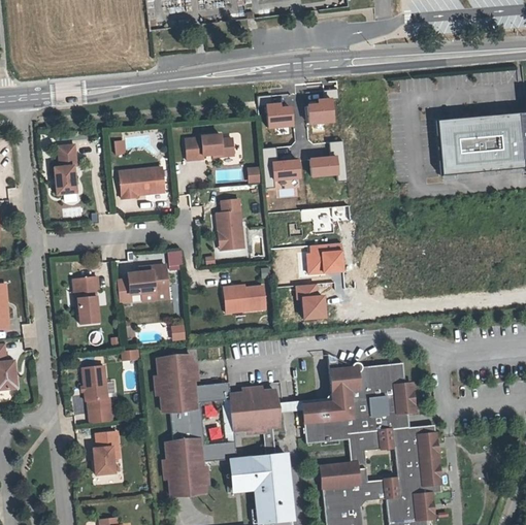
[(525,158),(521,110),(478,115),(479,120),(472,120),(472,115),(438,118),(444,173),(525,166),(525,158)]
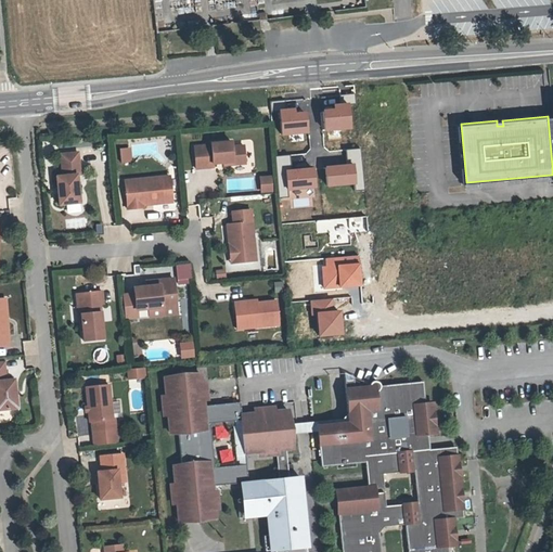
[(211,143),(195,145),(197,167),(215,166),(214,162),(226,162),(234,161),(234,163),(247,162),(245,144),(233,145),(232,140),(211,142),(211,143)]
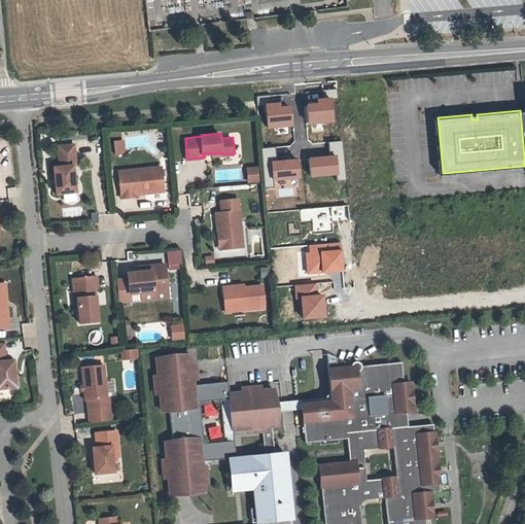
[(128,150),(126,136),(114,138),(116,152),(128,150)]
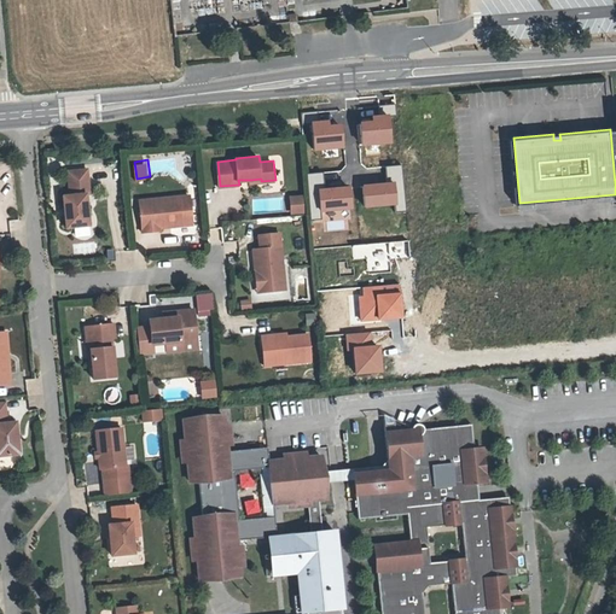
[(71,196),(64,196),(68,228),(91,226),(87,194),(91,193),(88,169),(69,171),(71,196)]
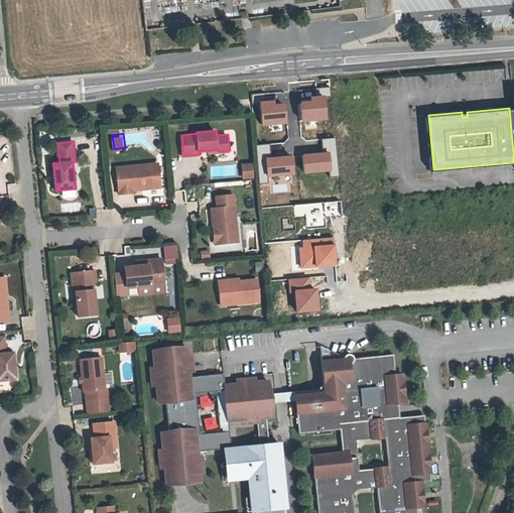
[(158,163),(117,167),(120,194),(135,191),(134,189),(161,186),(158,163)]
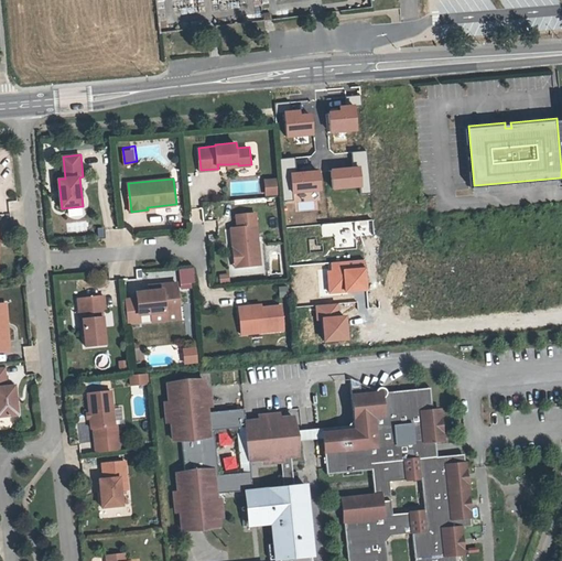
[(278,180),(269,180),(270,194),(280,194),(278,180)]
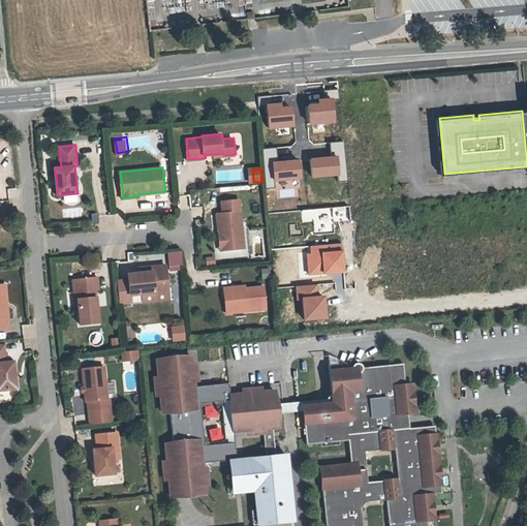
[(218,213),(219,231),(224,231),(226,249),(245,248),(242,199),(223,200),(224,213),(218,213)]
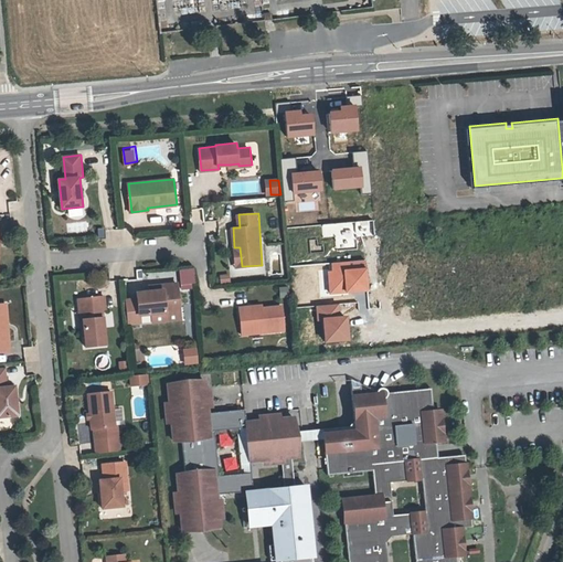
[(195,265),(180,266),(182,286),(198,285),(195,265)]
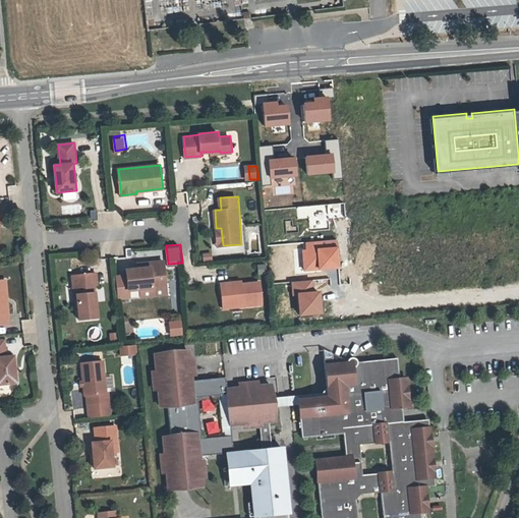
[(138,267),(126,268),(128,288),(140,287),(166,284),(164,264),(138,267)]
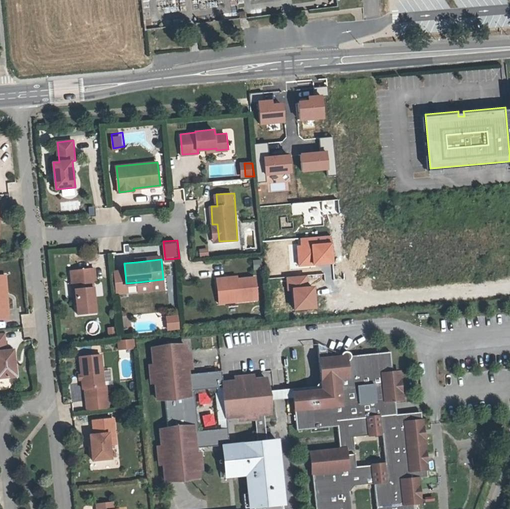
[(76,290),(78,309),(96,307),(93,275),(93,272),(95,272),(96,272),(95,263),(71,265),(72,274),(75,274),(76,290)]
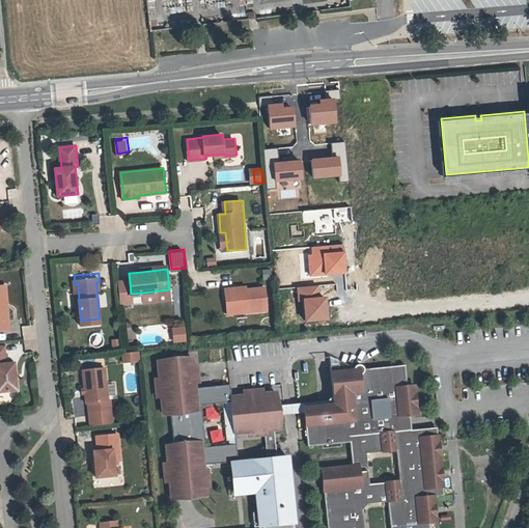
[(6,284),(0,284),(0,330),(10,330),(6,284)]
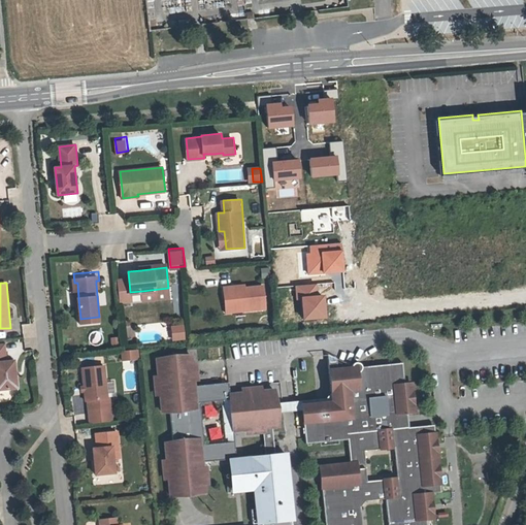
[(233,283),(225,284),(227,309),(267,305),(265,283),(233,286),(233,283)]
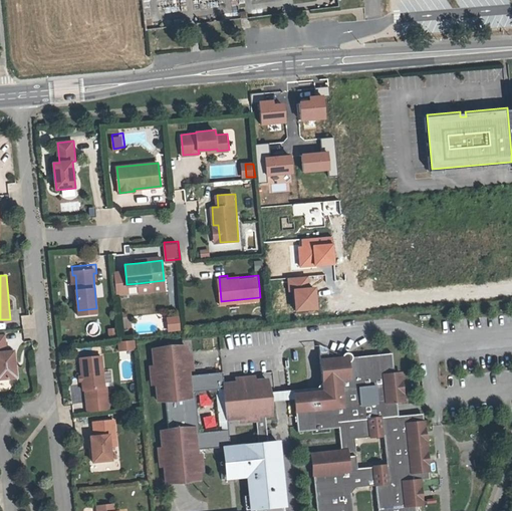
[(164,280),(139,283),(140,290),(165,288),(164,280)]
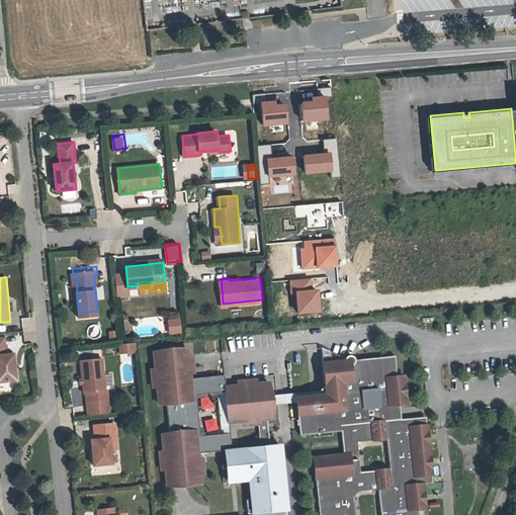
[(175,316),(167,317),(168,330),(176,329),(175,316)]
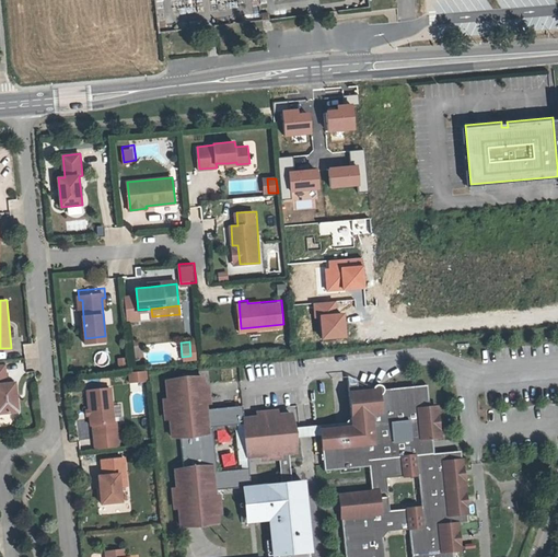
[(134,345),(136,357),(144,356),(142,344),(134,345)]
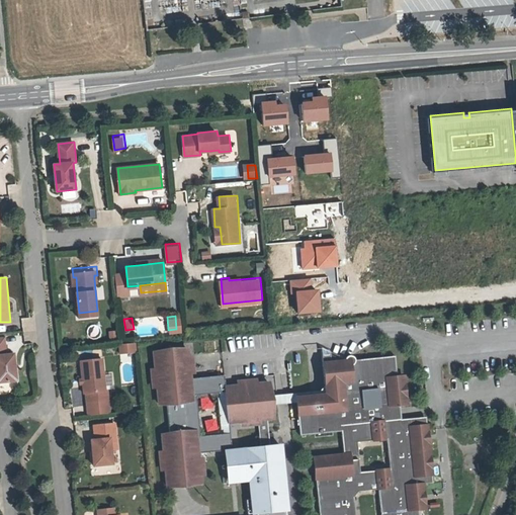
[(5,337),(0,337),(0,380),(16,380),(14,353),(7,354),(5,337)]
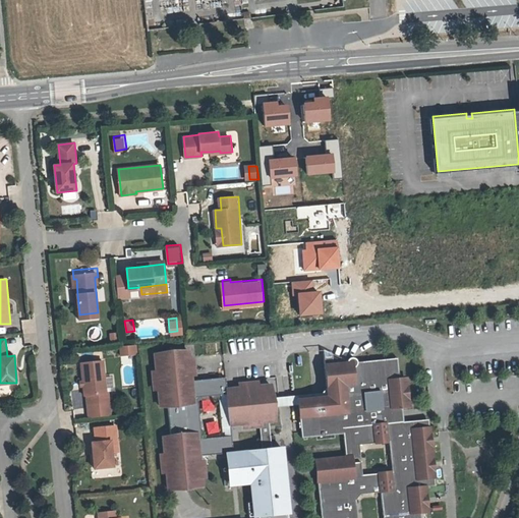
[(131,341),(117,343),(118,352),(132,350),(131,341)]
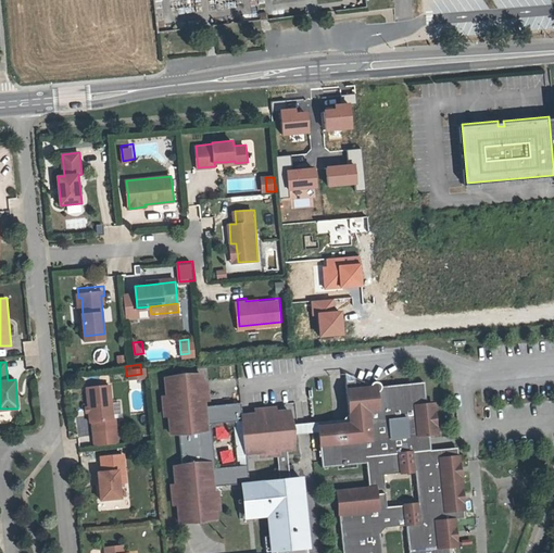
[(202,369),(161,374),(163,390),(159,390),(162,412),(165,412),(167,427),(178,426),(183,462),(172,463),(174,478),(170,479),(172,501),(176,500),(178,522),(198,519),(218,517),(217,510),(222,508),(219,490),(216,490),(215,488),(242,482),(249,484),(247,460),(260,457),(261,462),(279,460),(279,456),(292,454),(290,437),(289,427),(288,414),(274,415),(274,412),(254,414),(255,417),(241,419),(239,394),(205,399),(205,396),(209,396),(206,377),(203,377),(202,369)]
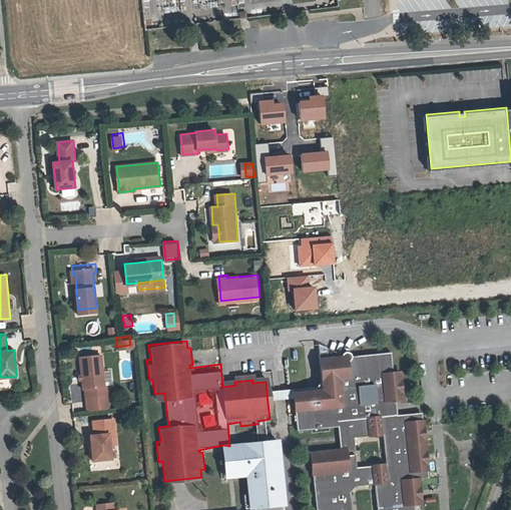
[(305,453),(310,509),(411,509),(411,504),(418,503),(416,482),(412,483),(412,479),(424,478),(426,476),(420,416),(416,412),(395,414),(394,399),(398,399),(399,397),(397,373),(395,372),(391,372),(389,352),(349,355),(349,354),(347,352),(346,351),(343,351),(342,352),(340,353),(339,354),(339,356),(324,358),(323,348),(314,349),(317,381),(318,389),(296,391),(298,408),(290,408),(291,430),(331,426),(334,450),(305,453)]
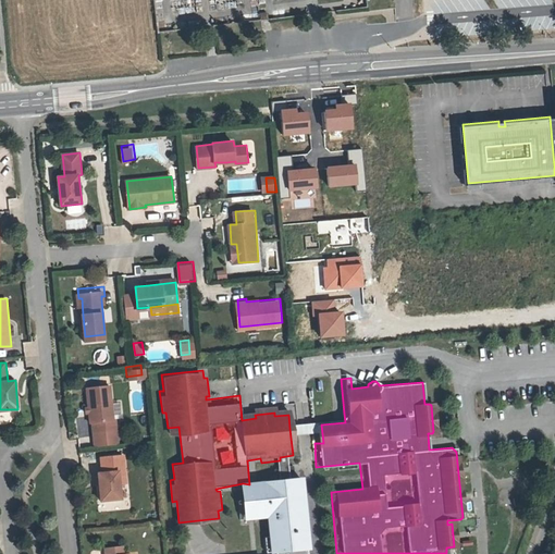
[(111,384),(88,386),(90,406),(90,411),(91,421),(94,421),(95,430),(119,428),(118,418),(115,418),(111,384)]
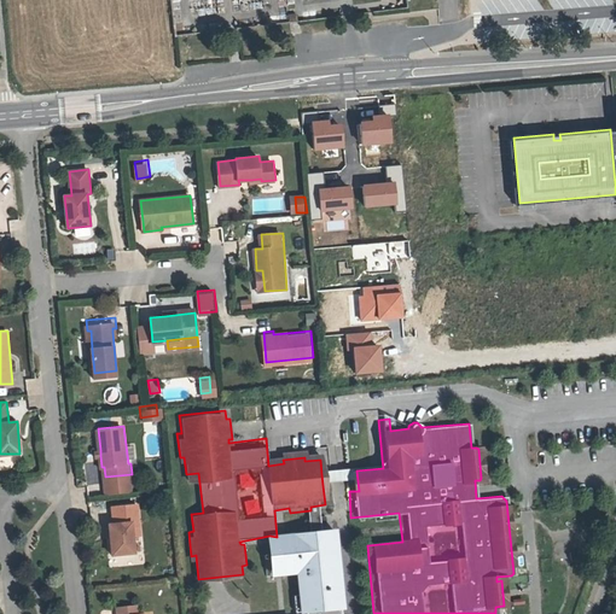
[(323,485),(347,472),(356,471),(383,468),(382,458),(355,460),(321,474),(323,485)]
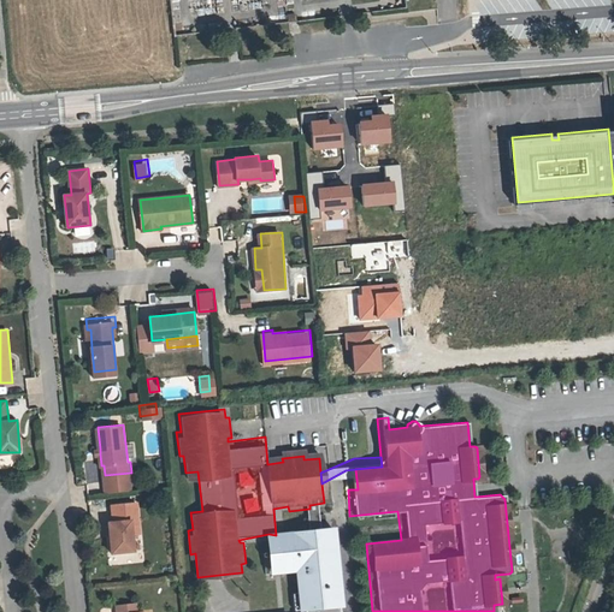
[(346,470),(348,489),(358,489),(355,469),(346,470)]
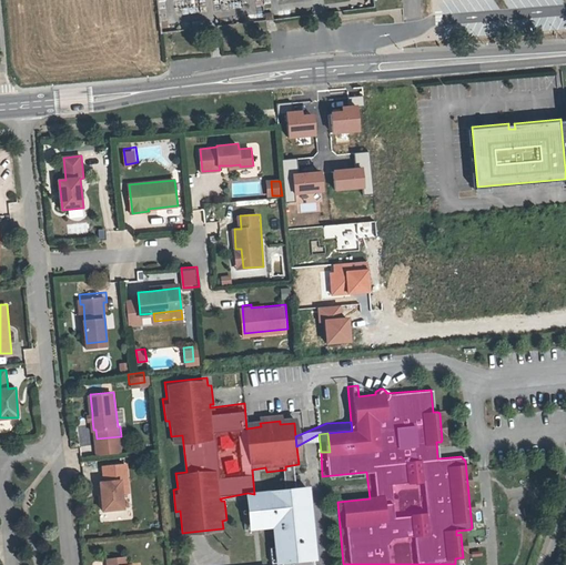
[(121,436),(97,439),(98,453),(122,451),(121,436)]
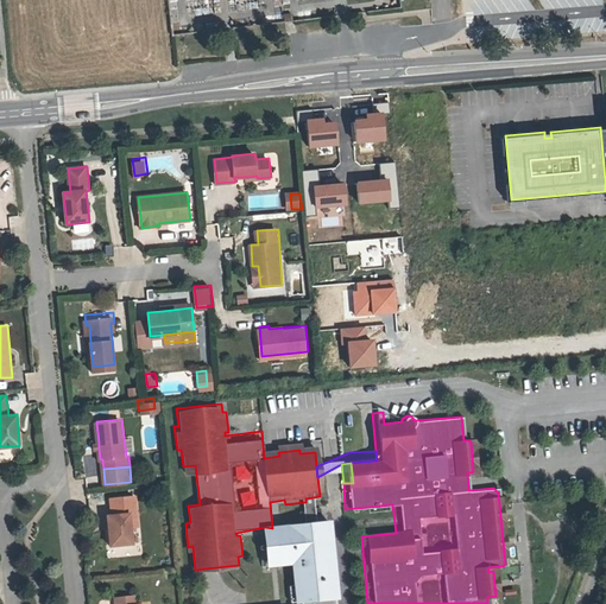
[(133,495),(108,497),(109,514),(105,515),(107,545),(130,542),(128,527),(131,526),(130,514),(134,513),(133,495)]
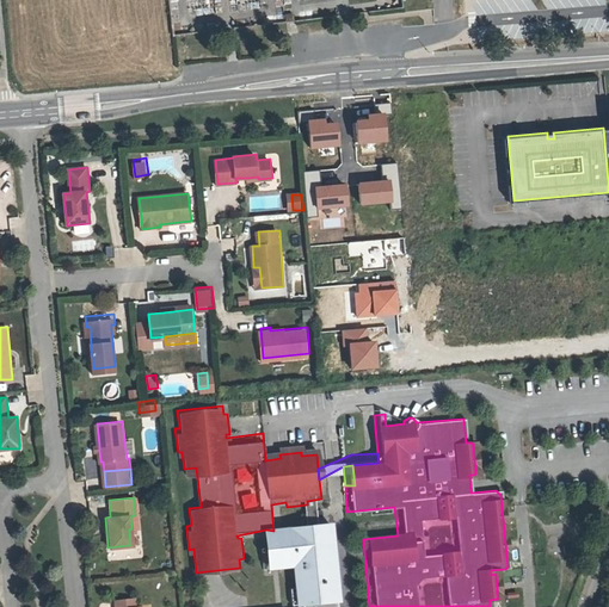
[(307,606),(330,606),(328,594),(343,593),(336,525),(278,530),(274,531),(266,530),(271,575),(293,571),(296,602),(307,602),(307,606)]
